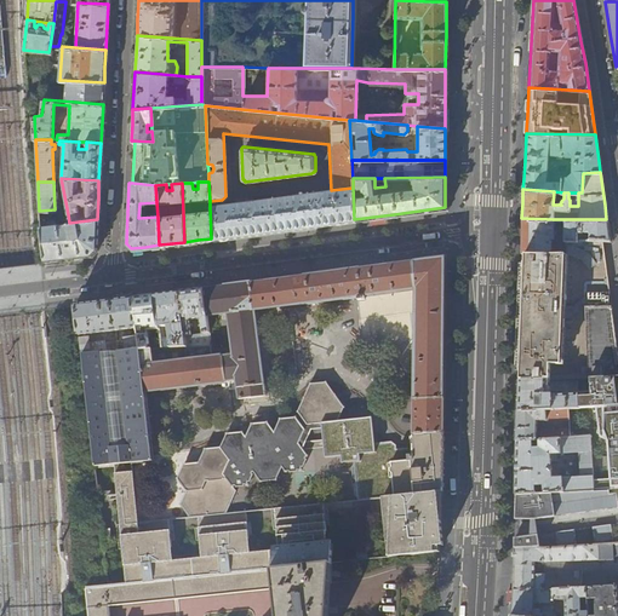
[(331,190),(210,207),(211,239),(287,228),(354,219),(353,188),(331,190)]
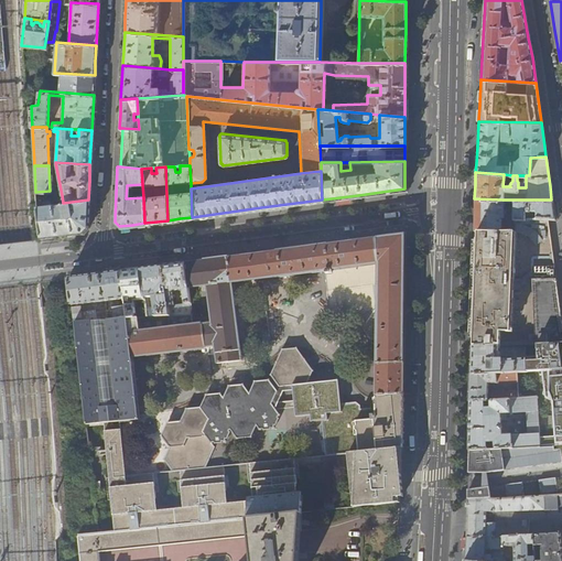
[(88,200),(63,203),(40,205),(40,197),(35,198),(35,206),(40,237),(62,234),(82,232),(86,226),(87,217),(88,200)]
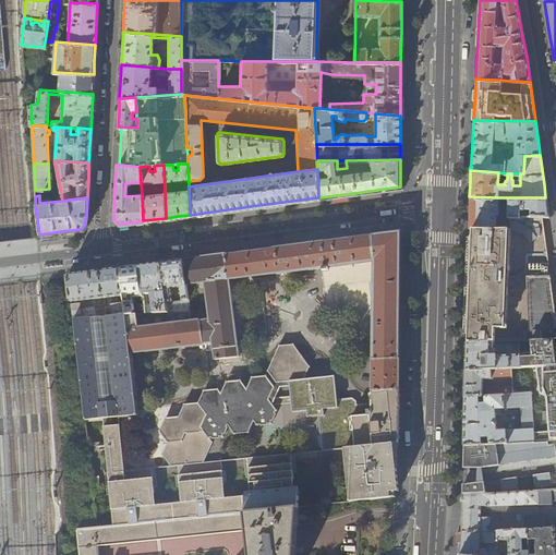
[(496,209),(497,197),(469,196),(468,212),(468,226),(471,226),(498,226),(498,219),(494,219),(495,209),(496,209)]
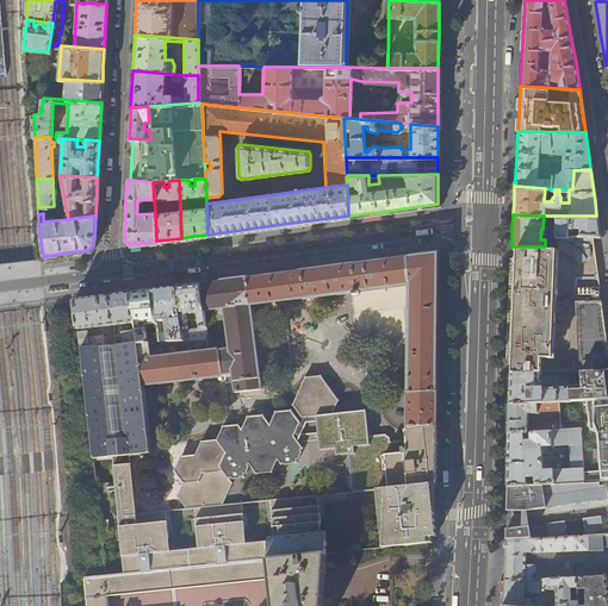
[(597,225),(596,216),(554,216),(553,236),(554,235),(566,235),(570,233),(591,235),(599,235),(597,225)]
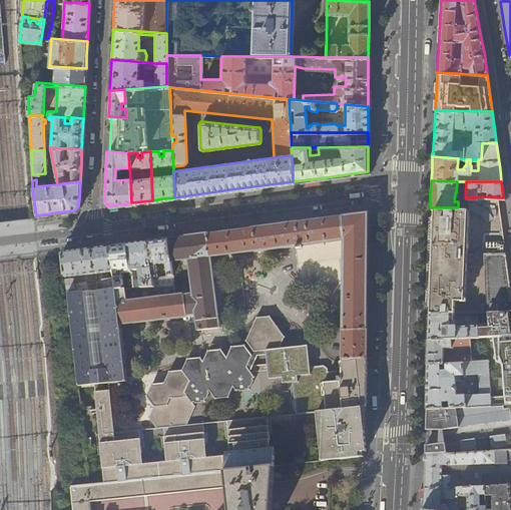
[(499,216),(497,197),(479,196),(476,197),(466,197),(466,207),(458,207),(433,207),(433,208),(432,230),(431,269),(430,293),(429,312),(429,313),(453,311),(475,310),(487,310),(510,309),(510,303),(509,291),(506,265),(504,250),(499,216)]
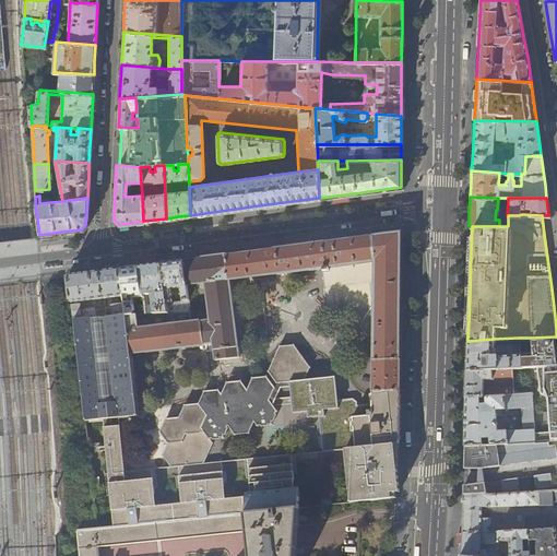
[(279,271),(280,270),(319,265),(324,306),(371,299),(370,385),(370,390),(398,388),(398,382),(398,373),(400,228),(371,233),(369,234),(322,239),(309,240),(297,243),(273,246),(244,250),(226,252),(226,251),(214,253),(201,255),(201,256),(184,258),(182,258),(186,282),(204,280),(209,318),(190,319),(188,309),(166,310),(144,311),(125,312),(128,351),(211,342),(213,358),(239,355),(229,276),(279,271)]
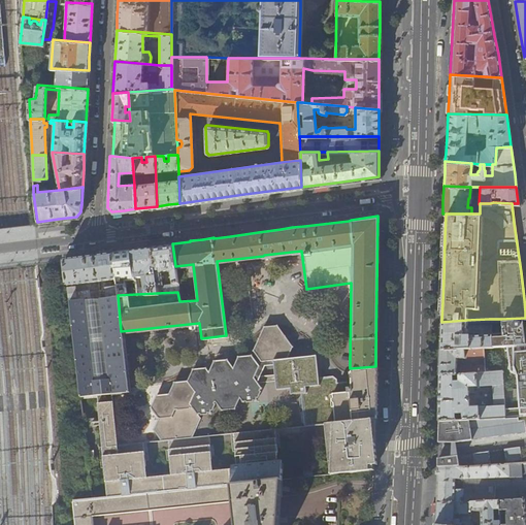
[(175,266),(172,243),(163,244),(161,244),(151,245),(157,293),(177,292),(178,292),(175,266)]
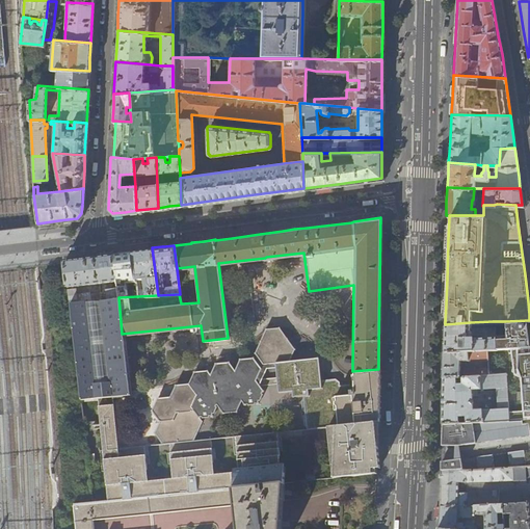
[(136,288),(137,296),(158,295),(152,247),(140,249),(132,250),(135,281),(136,288)]
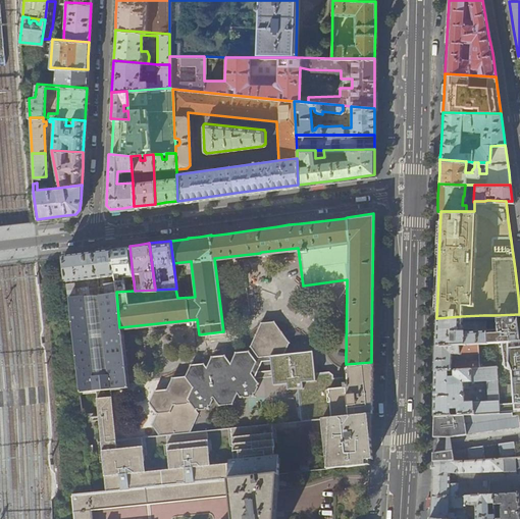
[(119,247),(111,248),(114,272),(114,279),(115,284),(123,283),(122,276),(133,275),(130,246),(119,247)]
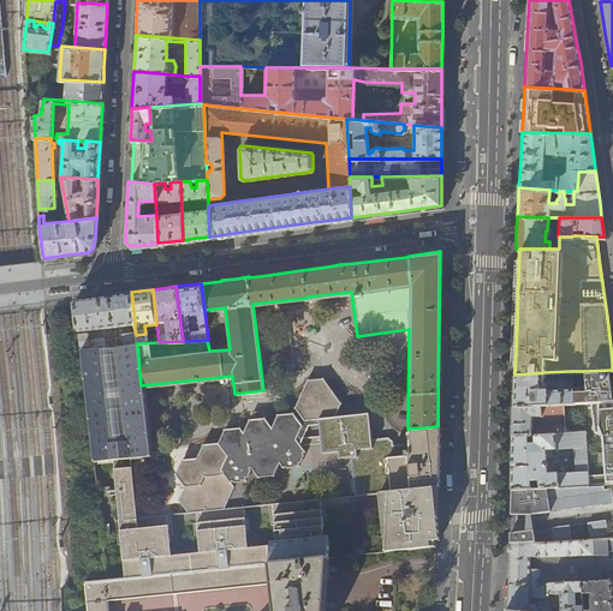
[(84,328),(135,321),(131,292),(121,293),(102,295),(76,299),(73,299),(79,348),(87,348),(85,337),(84,334),(84,331),(85,331),(84,328)]
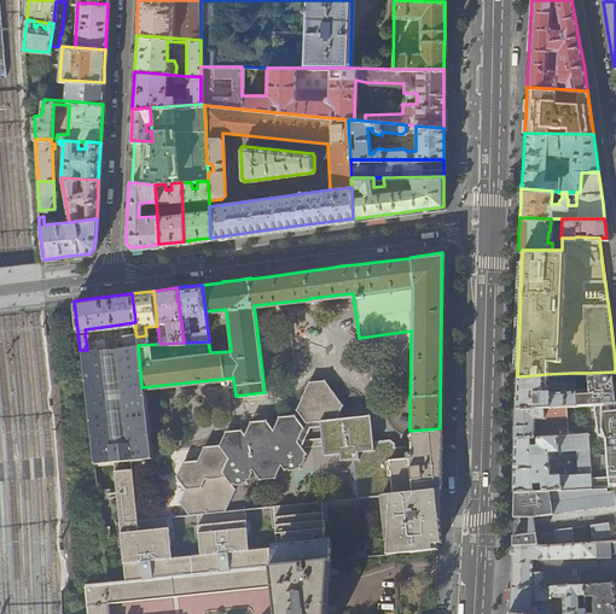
[(122,345),(138,344),(137,337),(135,331),(121,333),(122,345)]
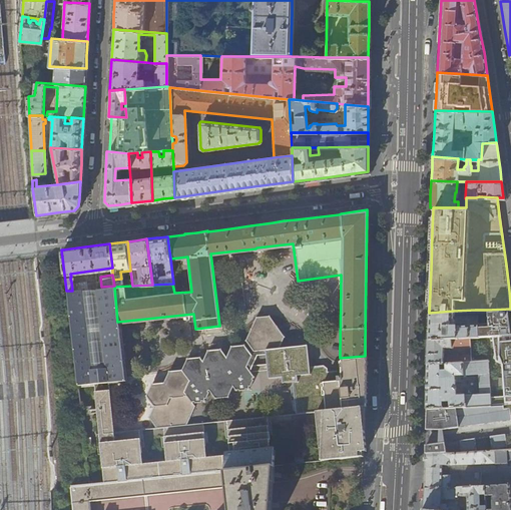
[(117,322),(114,287),(114,286),(101,287),(85,289),(84,280),(71,282),(72,291),(66,291),(76,383),(91,382),(105,380),(123,379),(117,322)]
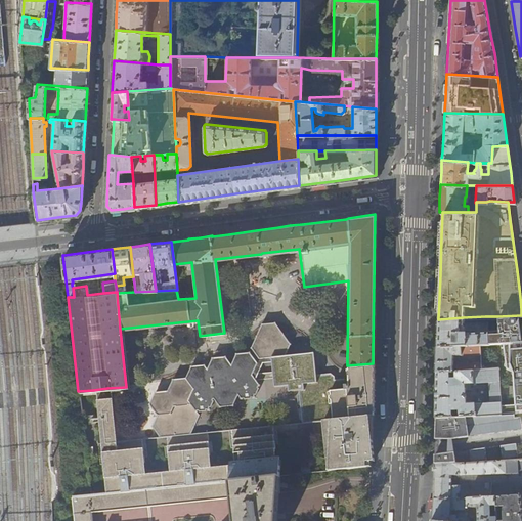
[(487,329),(486,329),(487,342),(503,341),(521,340),(521,315),(497,316),(498,332),(487,332),(487,329)]
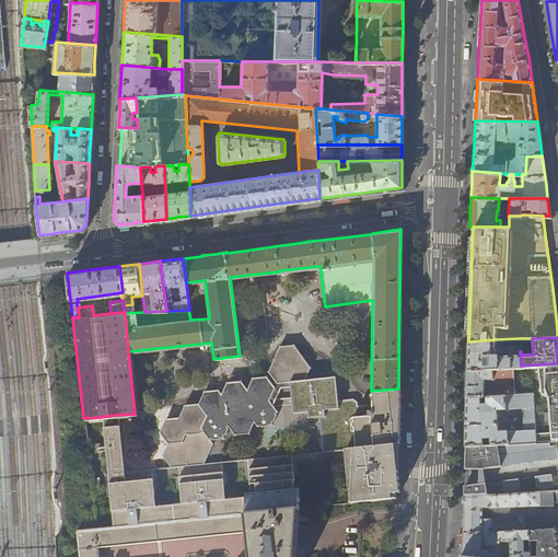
[(466,356),(466,369),(511,367),(521,366),(520,351),(519,338),(495,339),(468,341),(466,341),(466,356)]
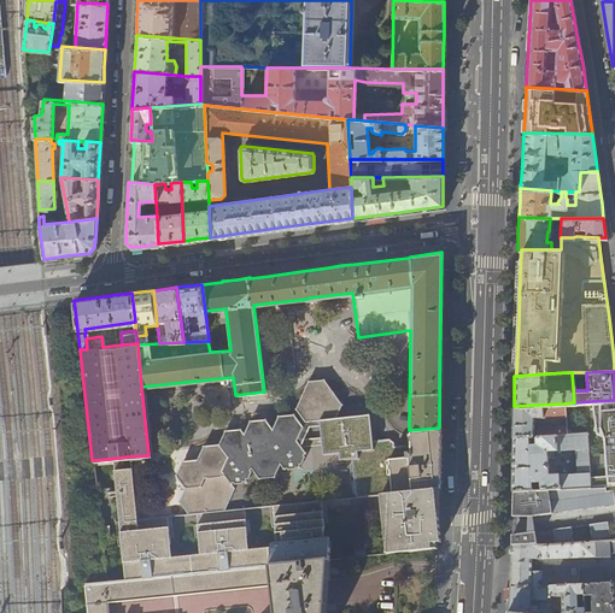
[(370,440),(368,413),(333,417),(339,402),(322,377),(305,378),(293,407),(293,408),(288,412),(287,411),(273,412),(265,428),(257,417),(242,418),(236,431),(233,426),(220,429),(212,442),(198,443),(192,457),(177,458),(170,473),(179,484),(173,499),(182,512),(193,511),(217,508),(228,485),(224,481),(239,478),(245,466),(252,475),(268,473),(273,461),(276,466),(292,465),(298,449),(294,444),(321,442),(322,452),(338,451),(338,459),(350,458),(353,495),(376,493),(375,470),(439,465),(439,435),(439,428),(409,430),(409,434),(408,435),(408,437),(409,438),(409,442),(391,444),(391,443),(385,438),(370,440)]
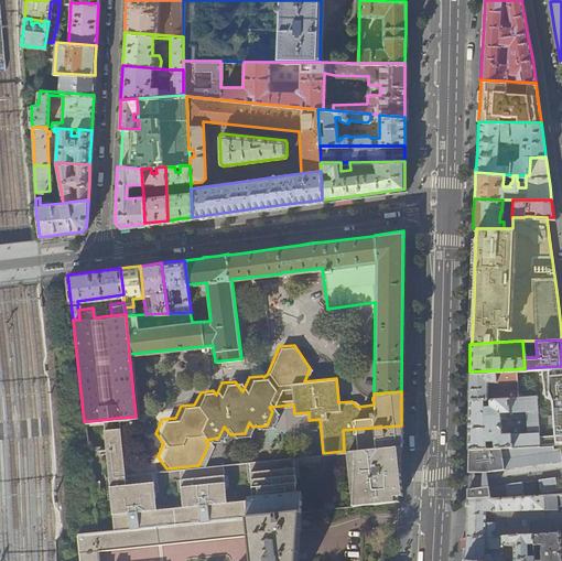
[(554,433),(537,434),(538,443),(559,441),(561,441),(561,366),(541,367),(542,386),(552,398),(554,433)]
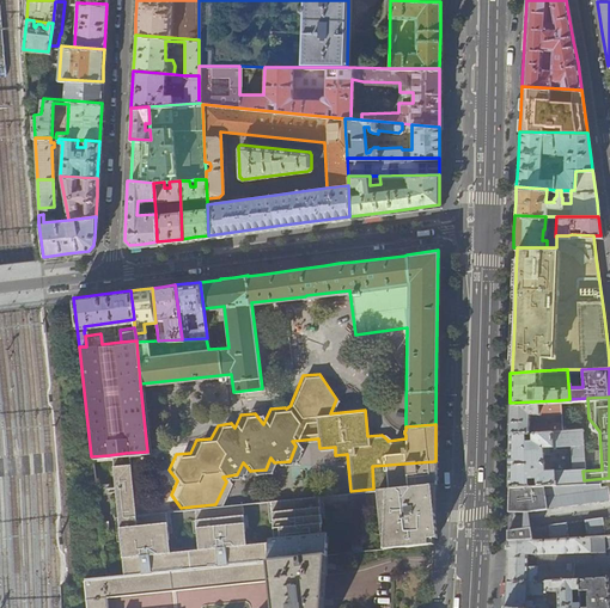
[(560,411),(559,400),(510,403),(510,418),(508,431),(524,430),(531,430),(561,429),(560,422),(529,423),(529,412),(560,411)]
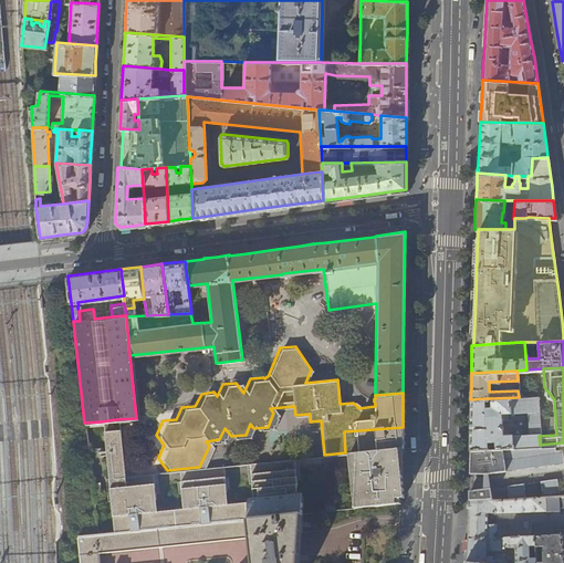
[(519,397),(491,398),(491,405),(484,405),(484,398),(470,399),(470,425),(469,448),(487,447),(487,440),(493,440),(494,447),(540,445),(539,436),(539,425),(538,413),(536,396),(519,397)]
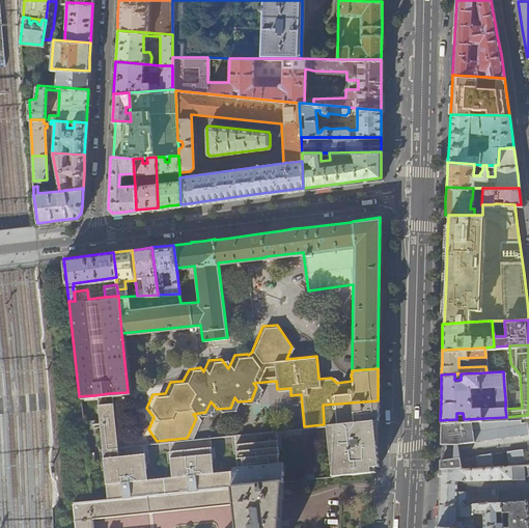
[(94,395),(107,498),(120,496),(115,445),(116,445),(109,393),(94,395)]
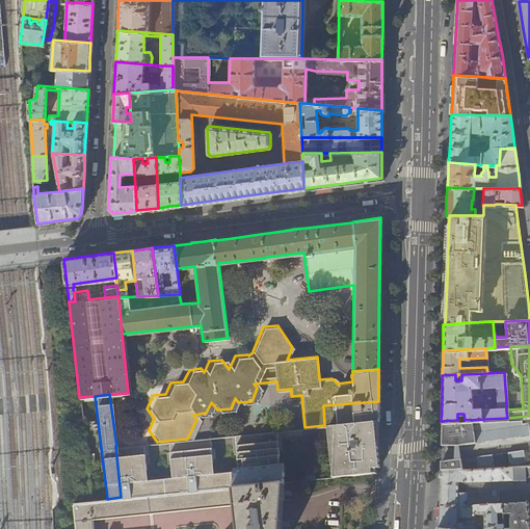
[(377,413),(378,401),(323,405),(324,425),(327,425),(377,420),(377,413)]
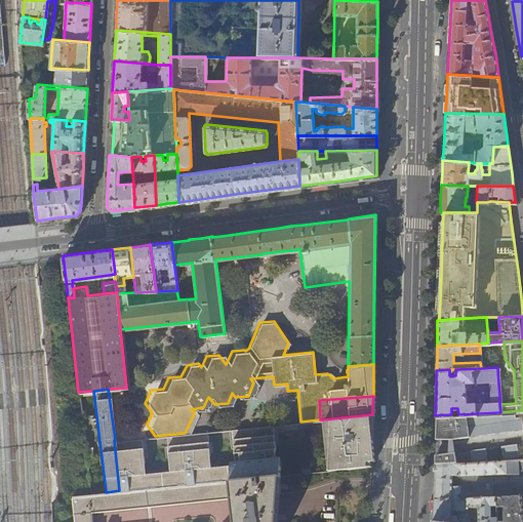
[(451,414),(435,415),(435,423),(435,438),(452,438),(522,428),(520,410),(500,412),(458,414),(451,414)]
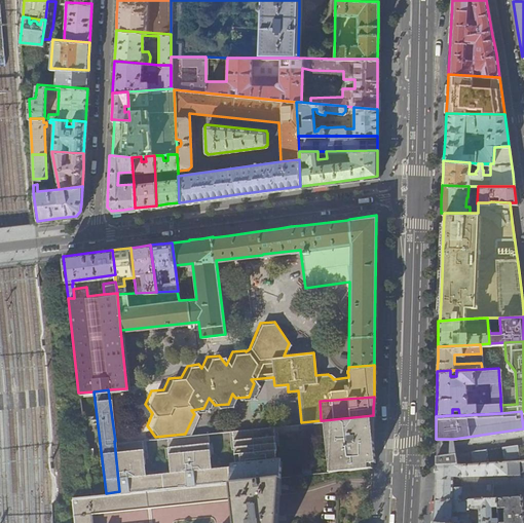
[(372,446),(373,415),(324,420),(329,470),(371,465),(372,446)]
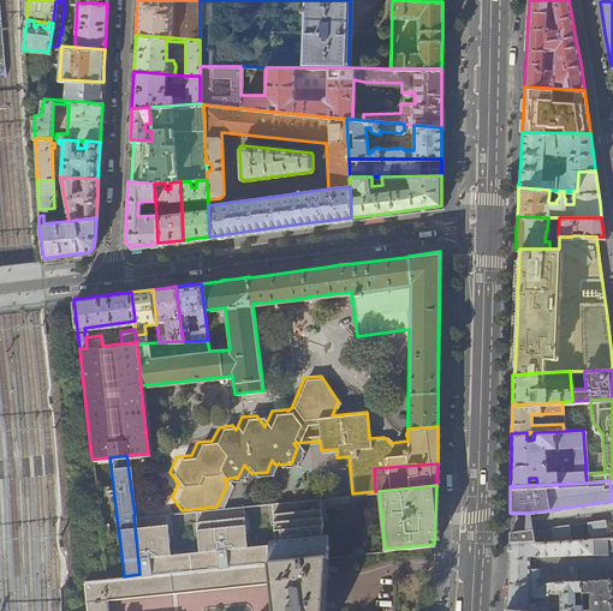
[(327,555),(328,535),(323,537),(319,497),(271,502),(274,541),(245,544),(242,504),(216,507),(192,509),(196,549),(167,552),(164,513),(135,515),(134,515),(140,574),(327,555)]
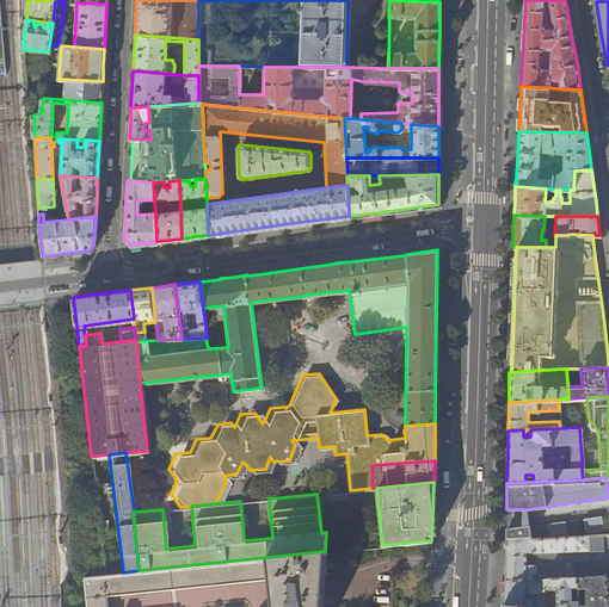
[(600,514),(582,516),(584,533),(602,532),(600,514)]
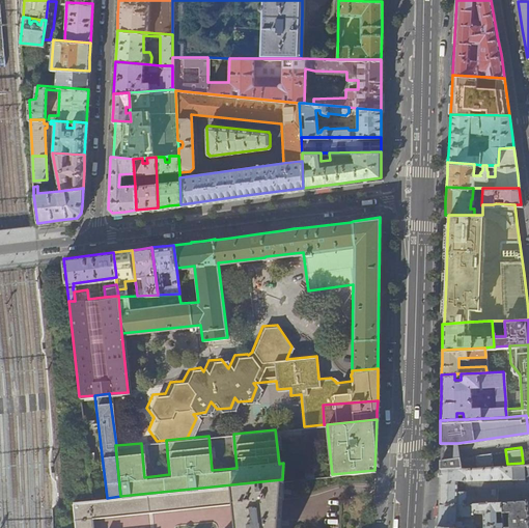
[(490,451),(474,453),(475,466),(492,465),(490,451)]
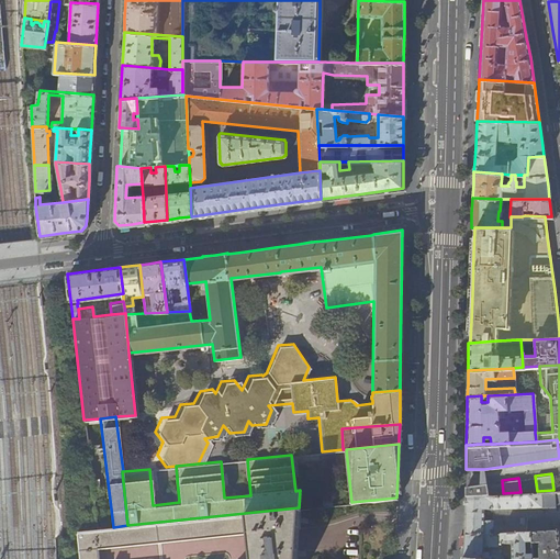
[(465,490),(465,495),(486,494),(485,482),(465,485),(465,490)]
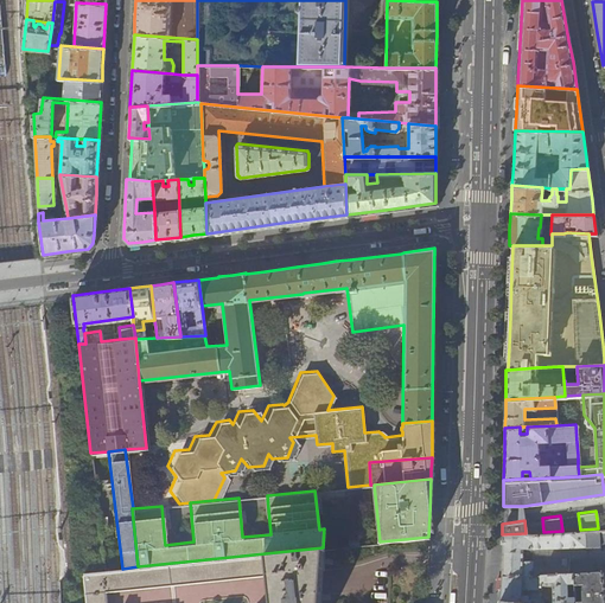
[(580,530),(562,531),(543,532),(526,533),(502,534),(502,555),(501,573),(521,575),(573,571),(603,570),(604,569),(604,528),(598,528),(580,530)]
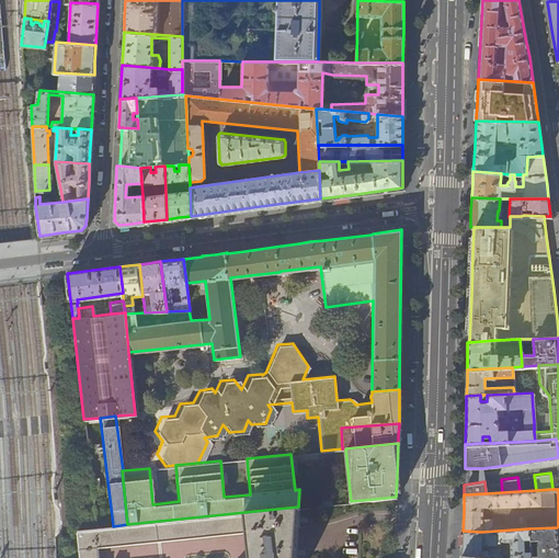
[(294,557),(298,507),(127,524),(113,526),(100,527),(97,527),(77,530),(79,557),(294,557)]
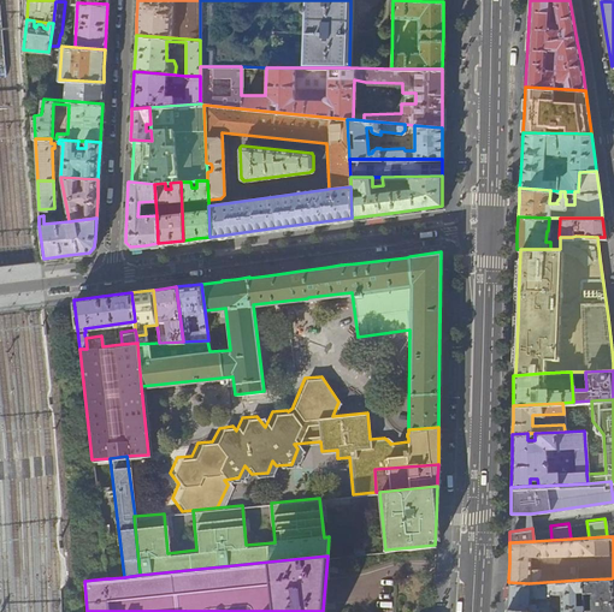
[(612,611),(612,578),(582,580),(582,592),(594,590),(594,592),(591,593),(591,596),(590,599),(590,607),(583,608),(582,611),(612,611)]
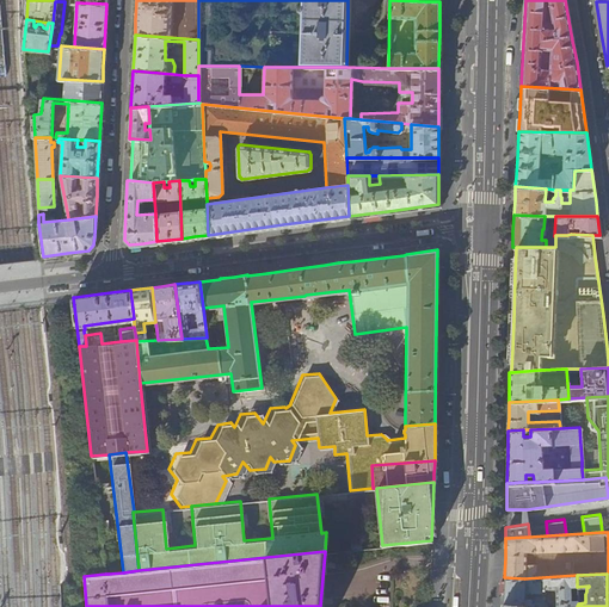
[(504,577),(504,578),(503,590),(500,606),(577,606),(578,604),(577,600),(571,601),(570,587),(577,587),(577,575),(524,578),(504,577)]
